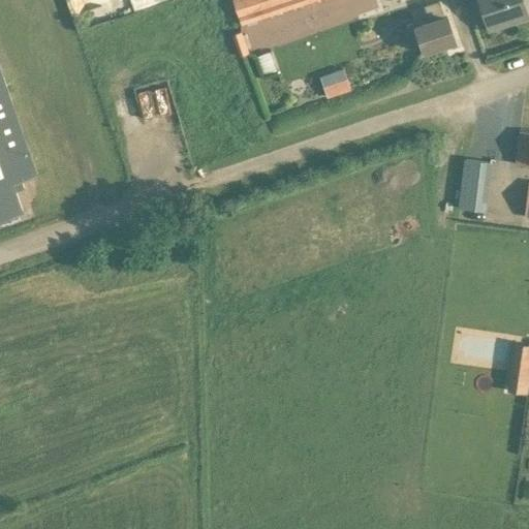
[(230,0),(241,27),(321,0),(230,0)]
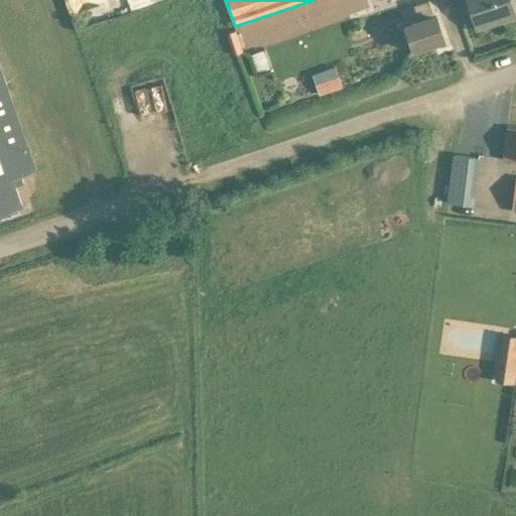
[(515,16),(509,0),(456,0),(465,25),(475,22),(477,29),(493,24),(492,22),(514,15),(514,17),(515,16)]
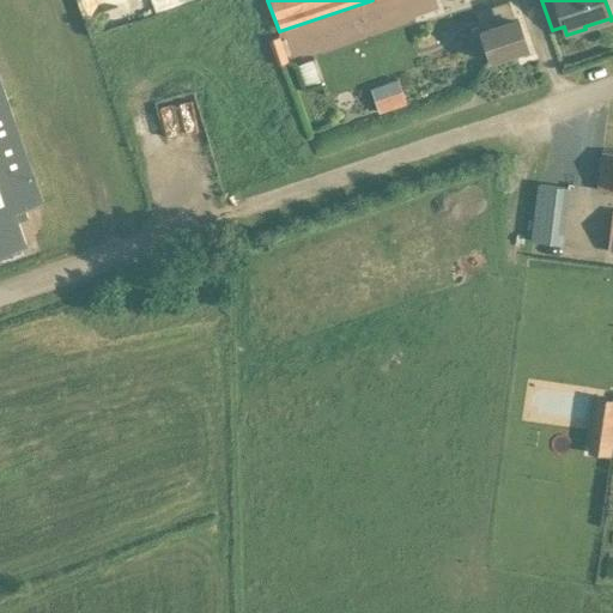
[(528,48),(519,19),(516,20),(509,1),(492,6),(498,25),(481,31),(491,60),(528,48)]
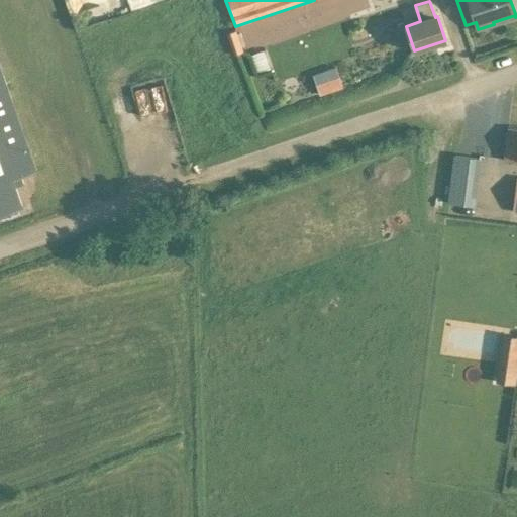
[(234,56),(236,55),(243,53),(237,30),(227,34),(234,56)]
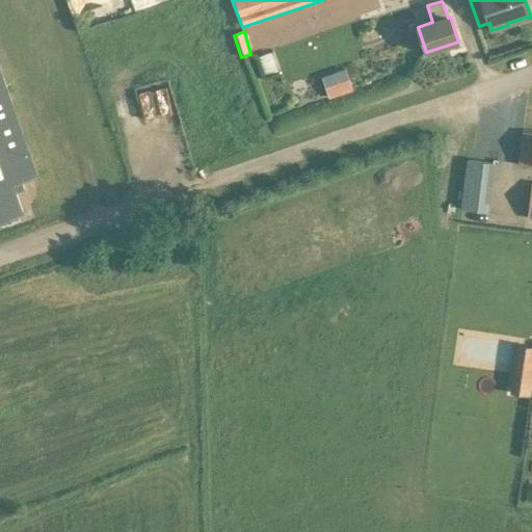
[(37,176),(30,156),(0,69),(0,219),(23,212),(17,192),(25,189),(22,181),(37,176)]
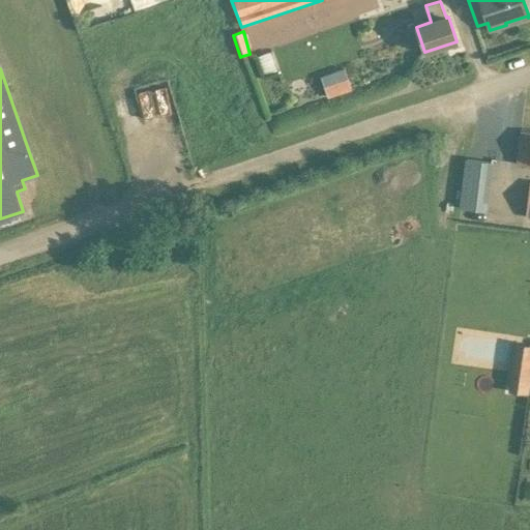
[(320,78),(328,99),(351,91),(344,69),(320,78)]
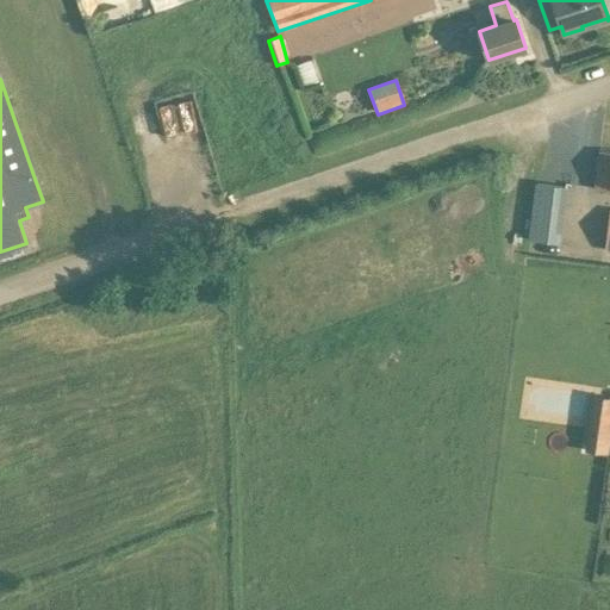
[(157,105),(169,137),(200,126),(188,94),(157,105)]
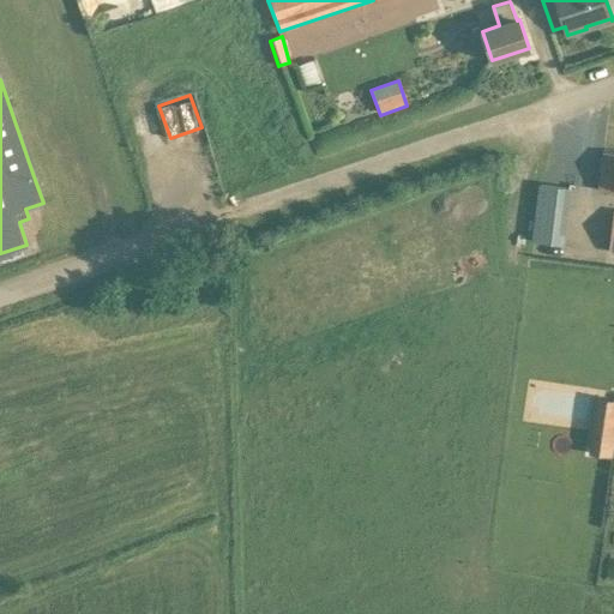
[(599,190),(613,191),(613,152),(603,151),(599,190)]
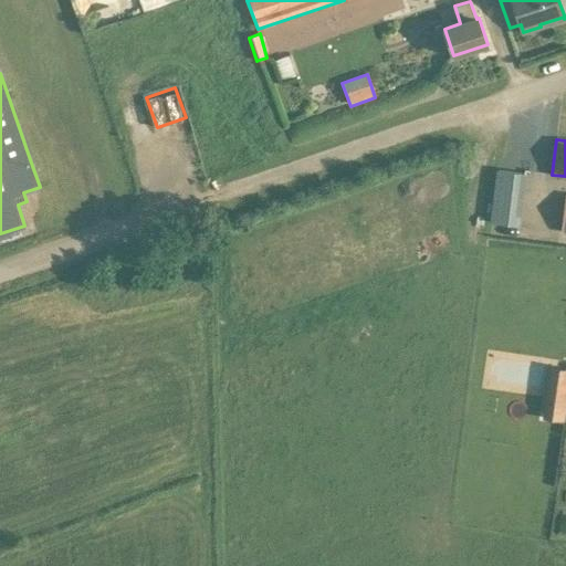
[(493,223),(521,224),(523,171),(494,170),(493,223)]
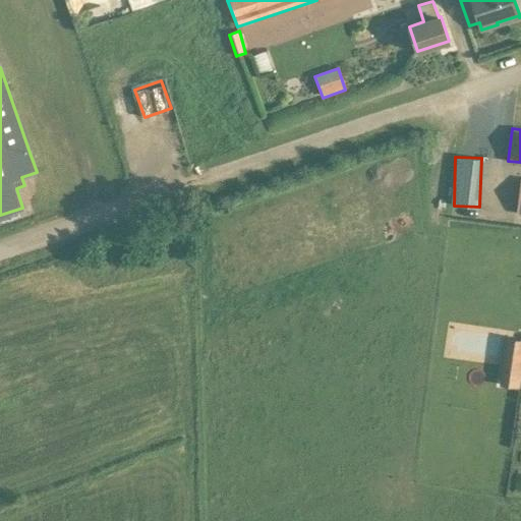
[(520,373),(520,359),(505,357),(501,385),(519,388),(520,373)]
